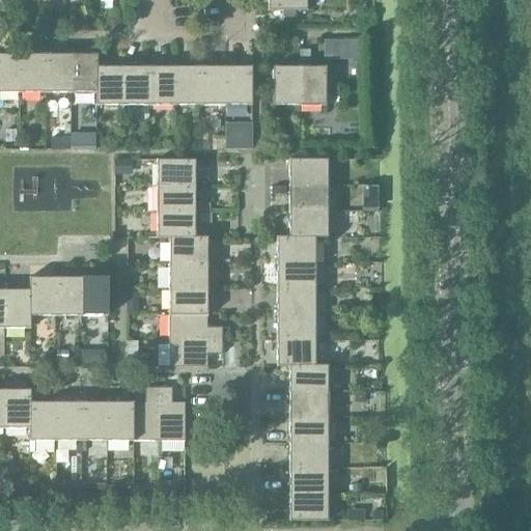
[(306,0),(267,0),(268,11),(306,11),(306,0)]
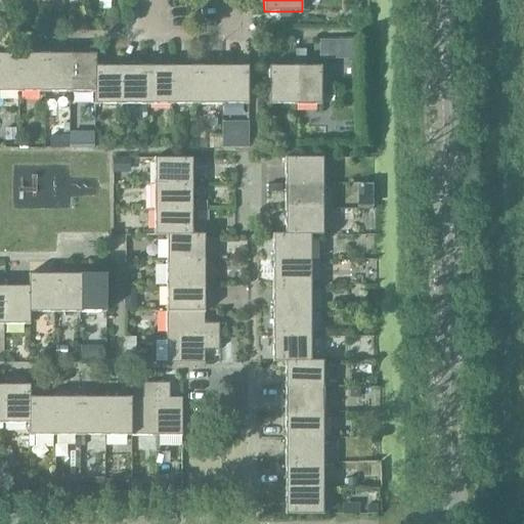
[(119,17),(104,17),(104,32),(119,32),(119,17)]
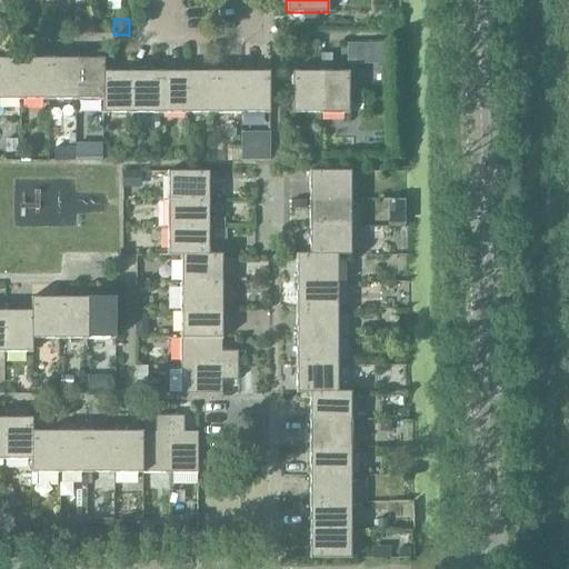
[(96,20),(82,20),(82,33),(96,33),(96,20)]
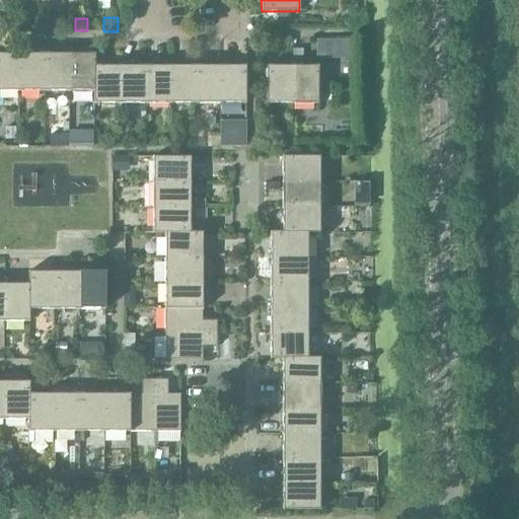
[(316,39),(315,58),(350,59),(351,39),(316,39)]
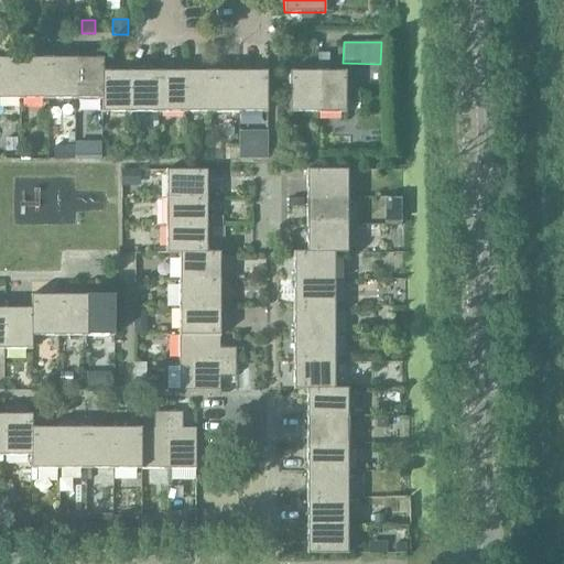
[(328,54),(317,54),(317,72),(328,72),(328,54)]
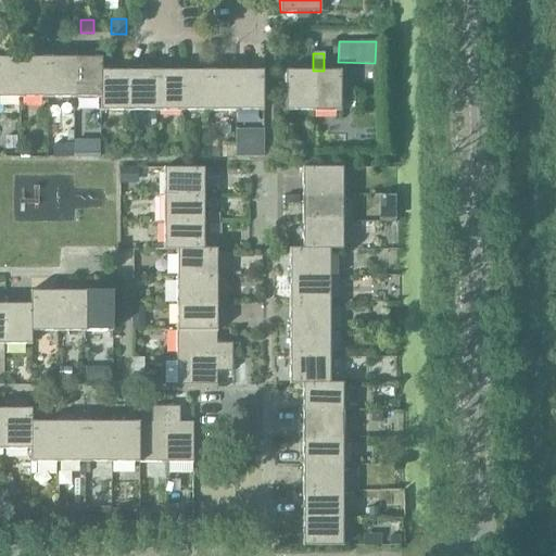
[(0,98),(20,99),(20,58),(0,58),(0,98)]
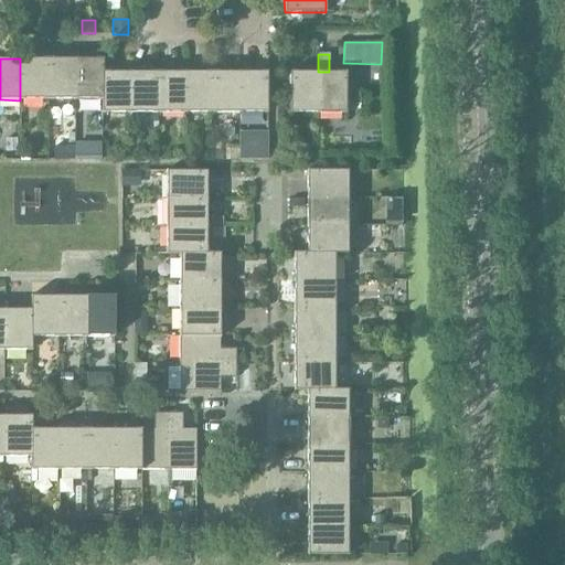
[(20,100),(48,100),(48,59),(20,59),(20,100)]
